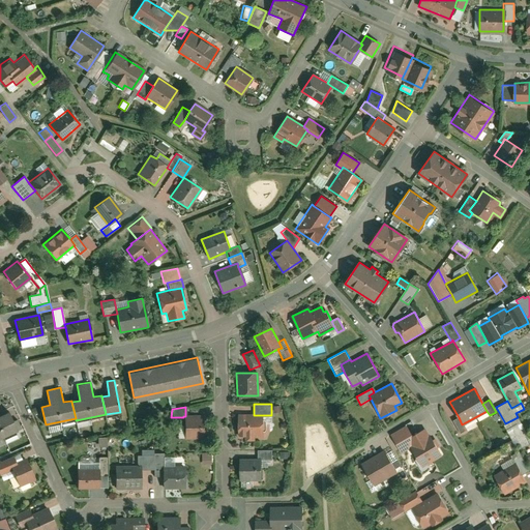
[(0,437),(17,431),(7,410),(0,413),(0,437)]
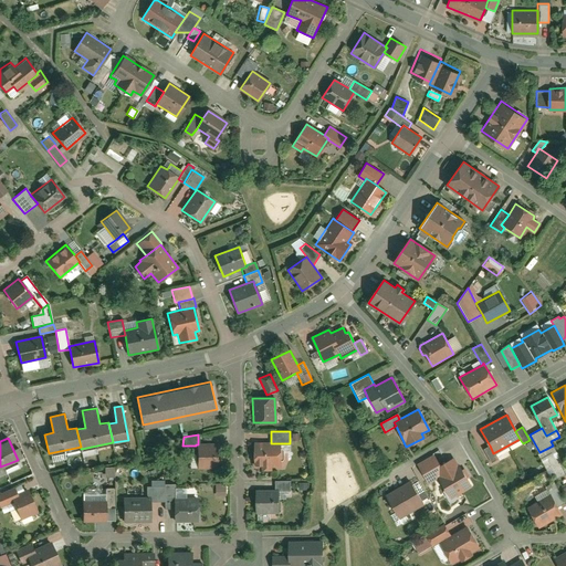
[(198,444),(196,444),(196,446),(197,468),(218,468),(217,443),(198,444)]
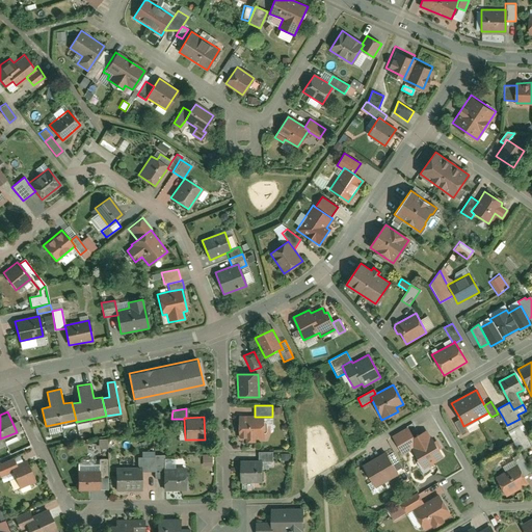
[(255,417),(239,417),(239,439),(245,439),(245,442),(255,442),(255,439),(263,439),(263,417),(255,417)]
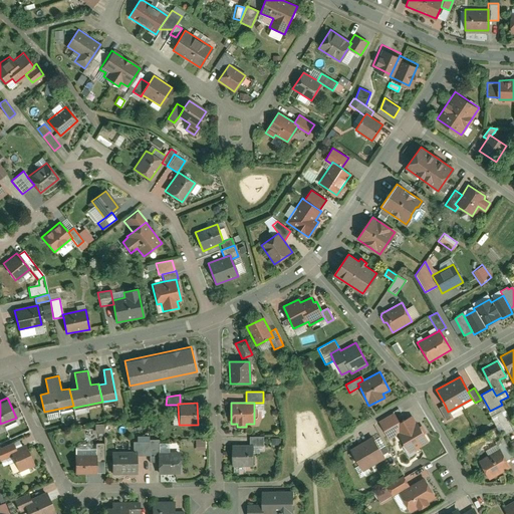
[(448,412),(445,405),(439,408),(446,420),(451,417),(448,412)]
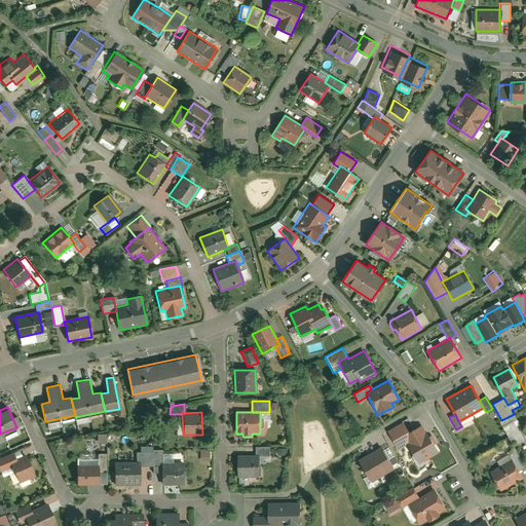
[(407,444),(418,463),(439,452),(423,424),(408,434),(403,423),(387,431),(398,449),(407,444)]
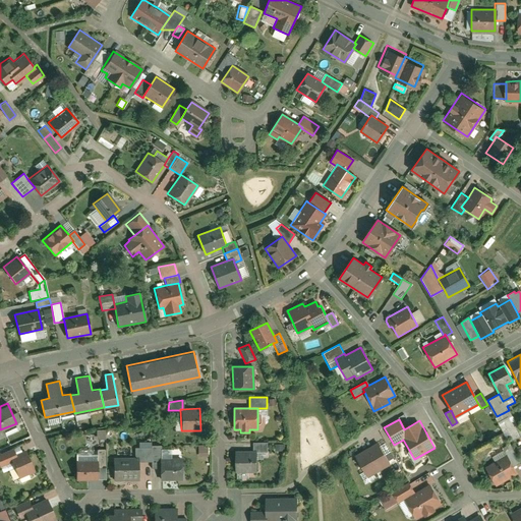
[(252,443),(253,452),(256,452),(267,451),(267,443),(252,443)]
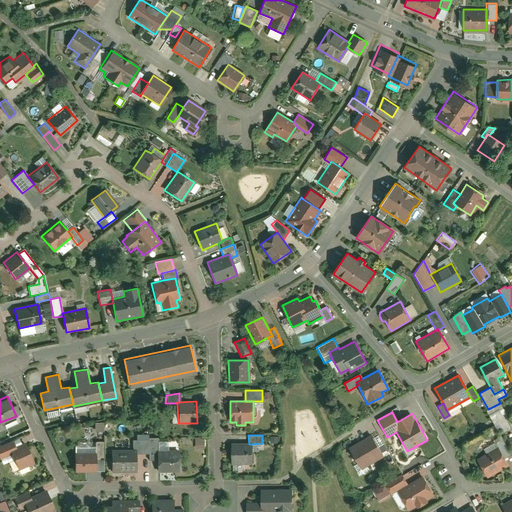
[(371,435),(349,448),(361,469),(383,456),(371,435)]
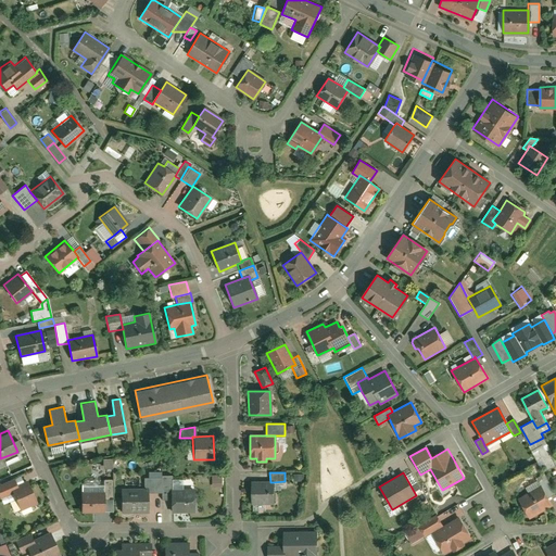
[(160,478),(160,492),(160,500),(171,498),(169,490),(169,476),(160,476),(160,478)]
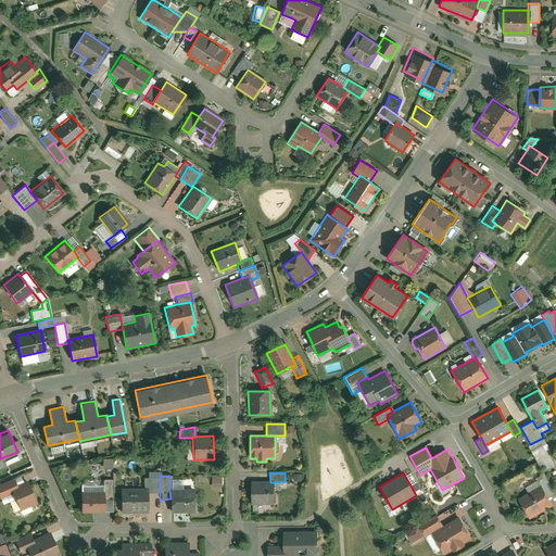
[(211,476),(211,487),(220,487),(220,476),(211,476)]
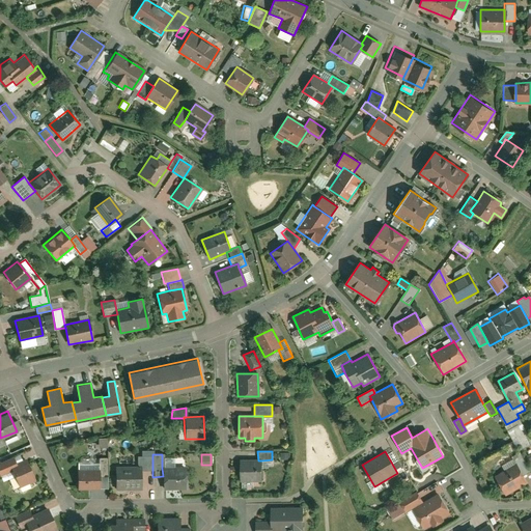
[(137,456),(137,466),(140,466),(140,470),(152,470),(152,456),(137,456)]
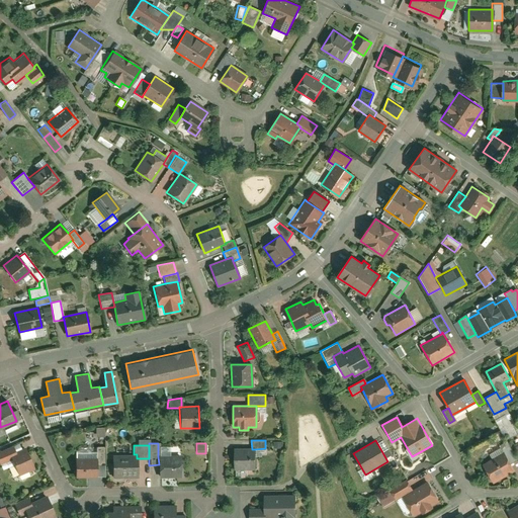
[(10,454),(15,452),(12,446),(0,451),(0,463),(11,459),(10,454)]
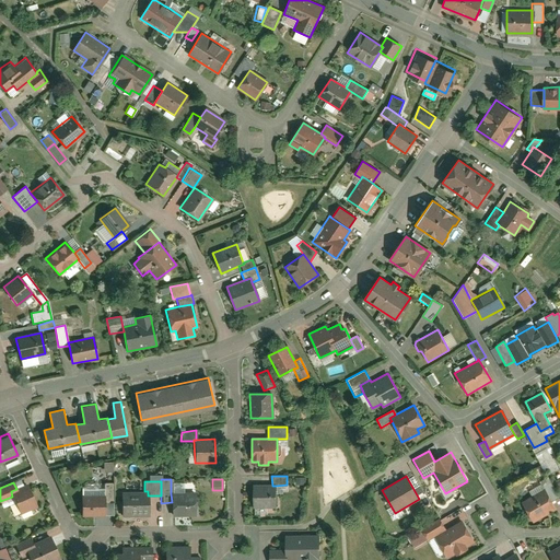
[(103,496),(103,514),(113,514),(113,482),(103,482),(103,496)]
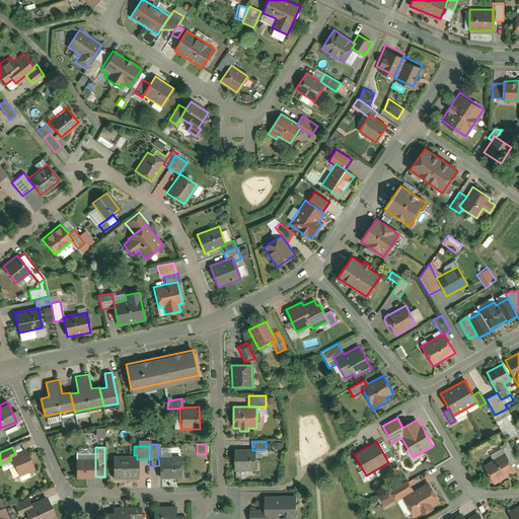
[(504,454),(510,464),(518,460),(510,447),(503,451),(504,454)]
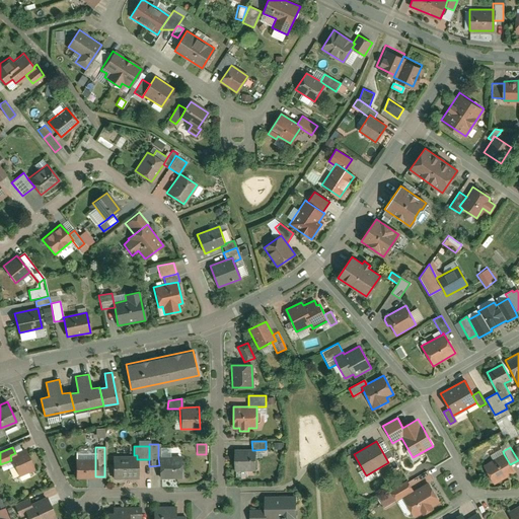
[(11,460),(18,475),(33,469),(24,449),(15,453),(10,455),(11,460)]
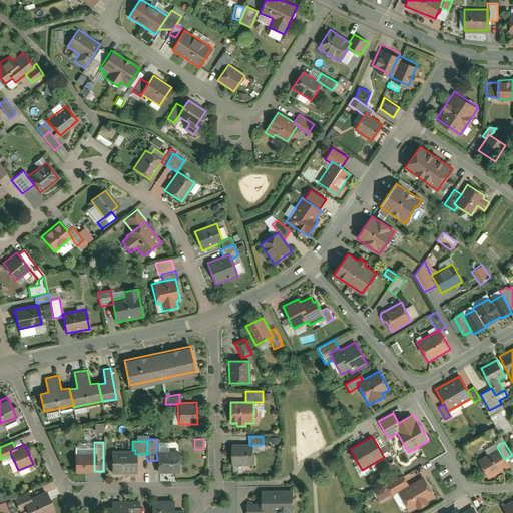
[(231,445),(232,464),(252,464),(252,445),(249,445),(231,445)]
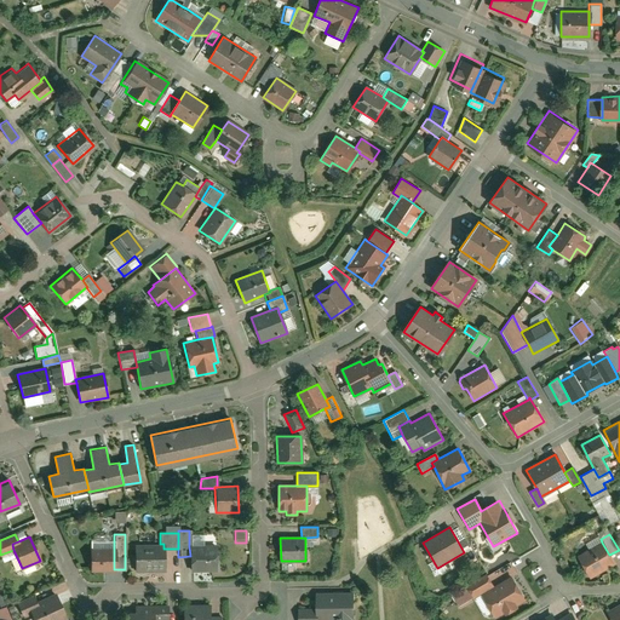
[(602,543),(578,556),(590,578),(614,563),(609,555),(602,543)]
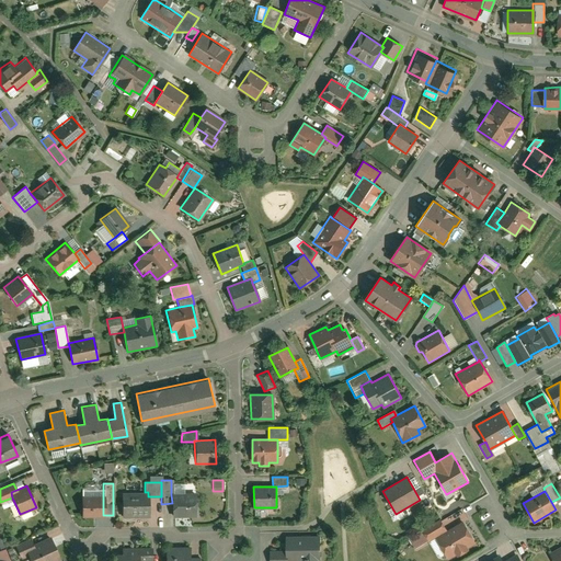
[(121,492),(121,516),(148,516),(148,496),(148,492),(145,492),(121,492)]
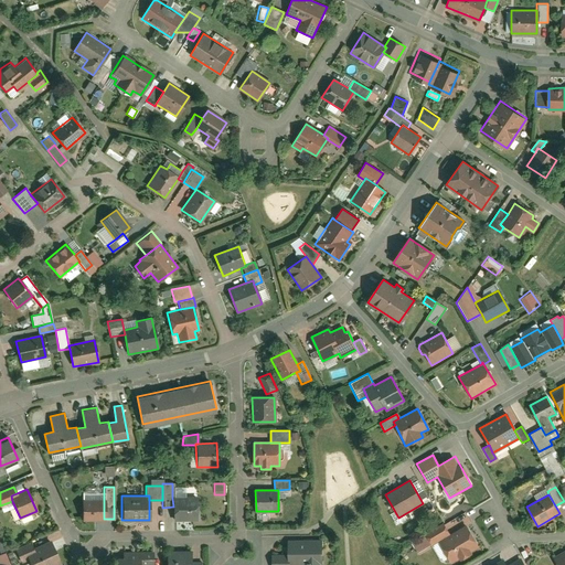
[(173,507),(173,520),(196,519),(196,497),(172,498),(173,507)]
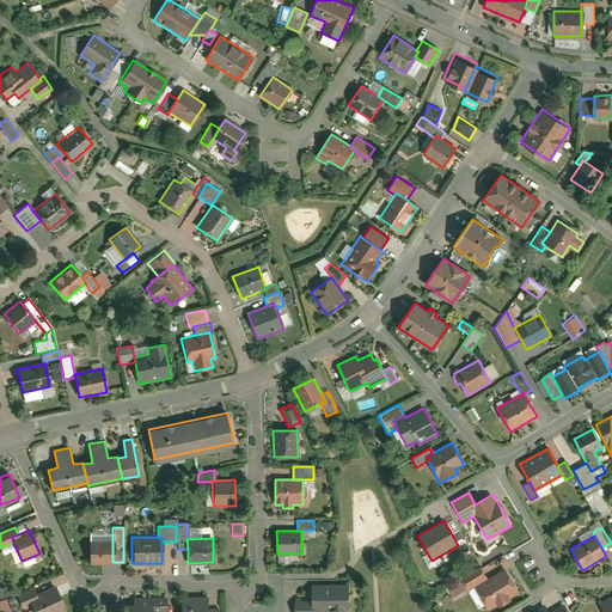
[(89,542),(89,562),(112,562),(112,542),(89,542)]
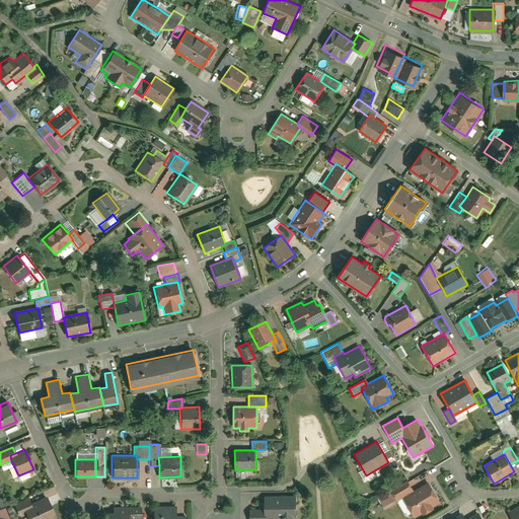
[(429,469),(411,479),(416,488),(434,478),(429,469)]
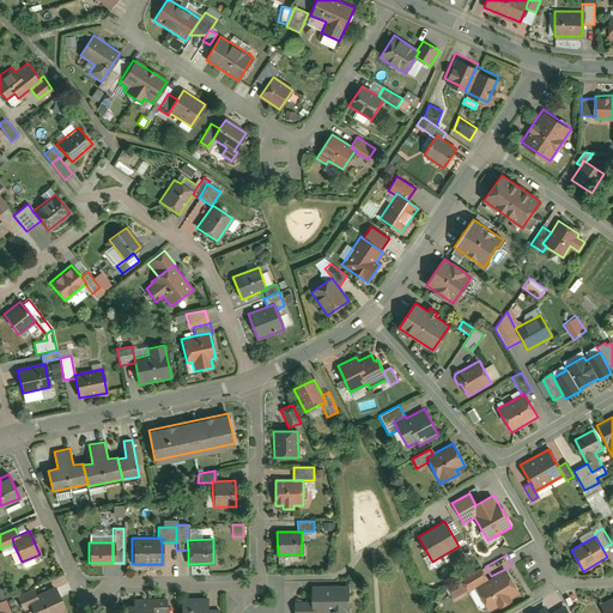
[(474,587),(487,580),(480,568),(461,580),(468,592),(474,587)]
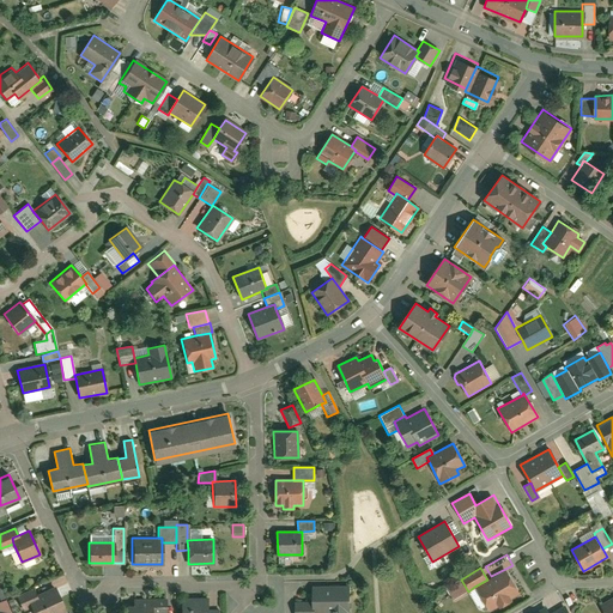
[(487,580),(474,587),(489,611),(497,605),(499,608),(510,601),(509,598),(519,593),(505,570),(487,580)]
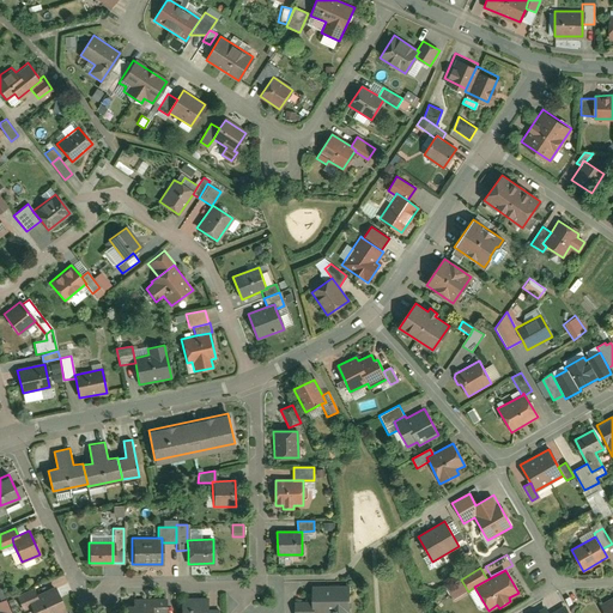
[(30,605),(34,612),(61,612),(65,612),(54,587),(35,595),(28,599),(30,605)]
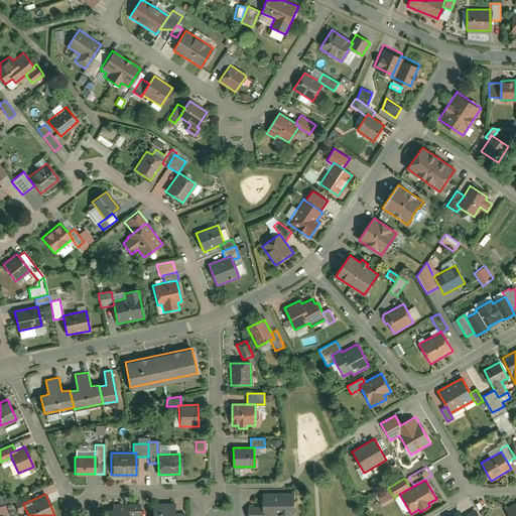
[(264,507),(263,515),(293,515),(293,494),(263,494),(264,507)]
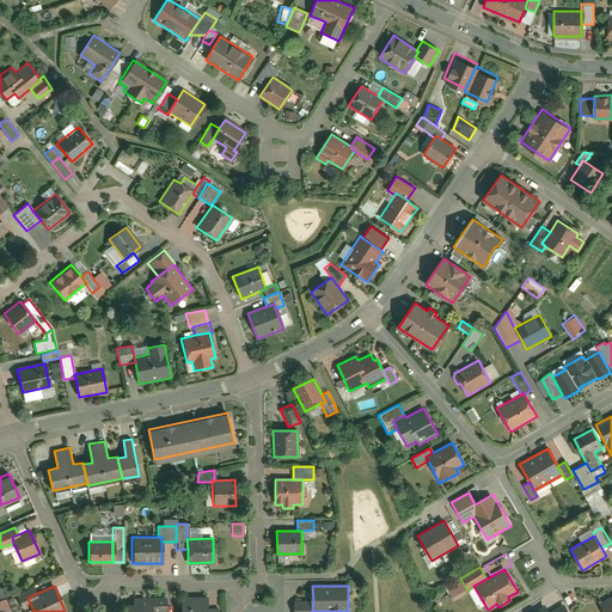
[(28,598),(35,594),(31,588),(16,594),(22,607),(30,604),(28,598)]
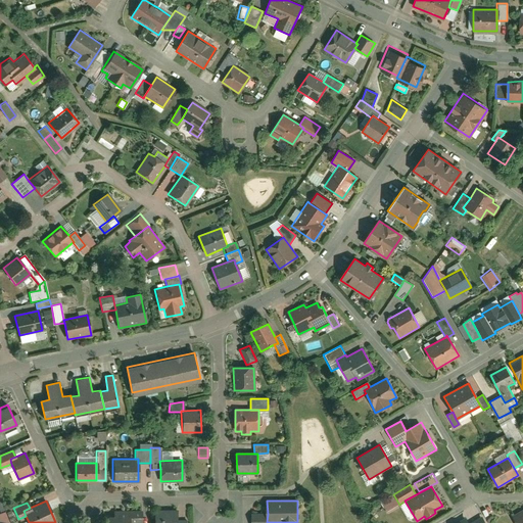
[(522,522),(522,510),(513,516),(516,522),(522,522)]
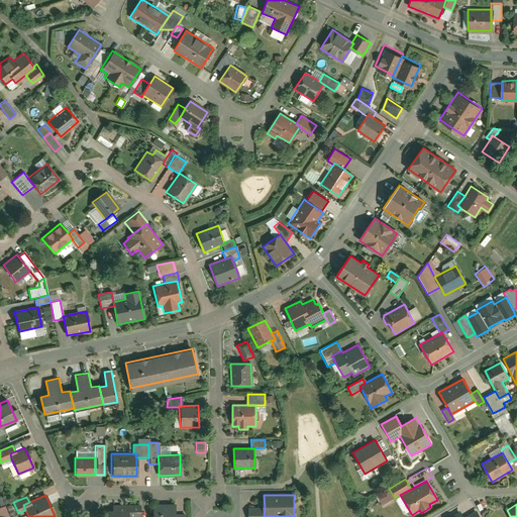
[(106,511),(105,516),(139,516),(140,505),(113,505),(113,511),(106,511)]
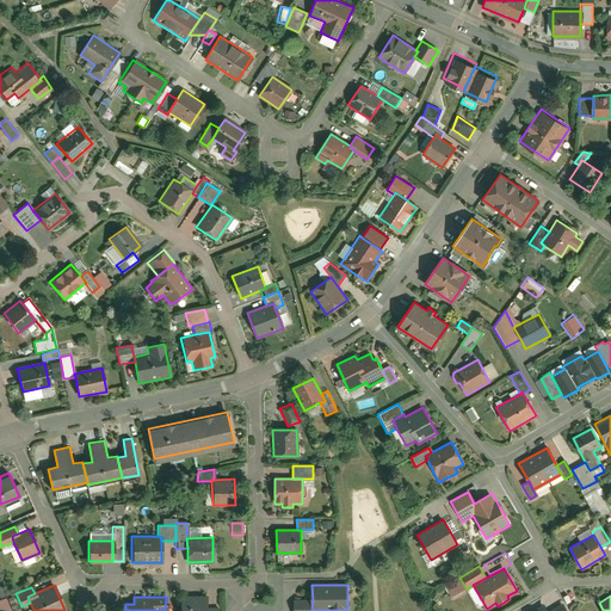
[(180,597),(180,610),(207,610),(207,608),(207,597),(180,597)]
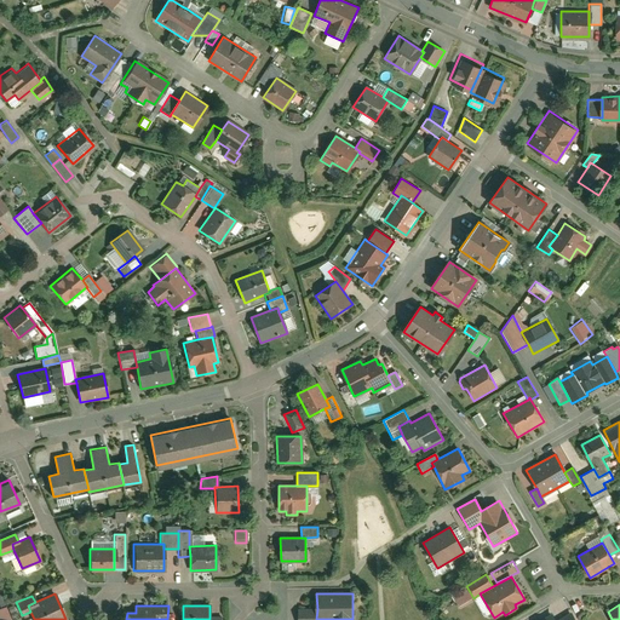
[(316,619),(317,609),(299,609),(298,619),(316,619)]
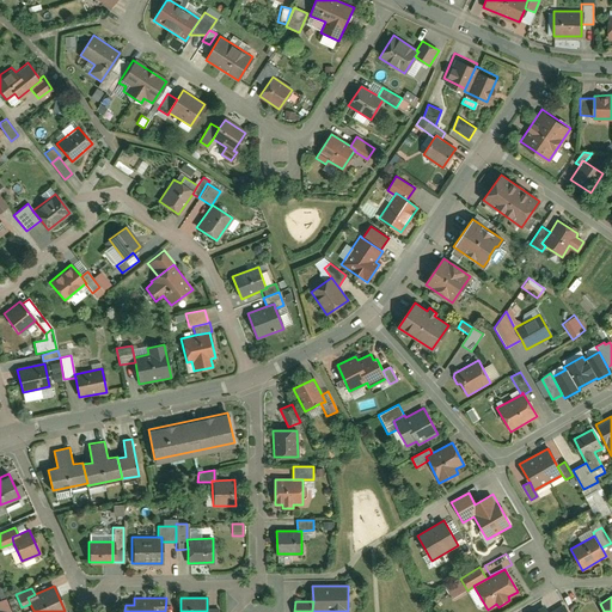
All buildings are outlined.
